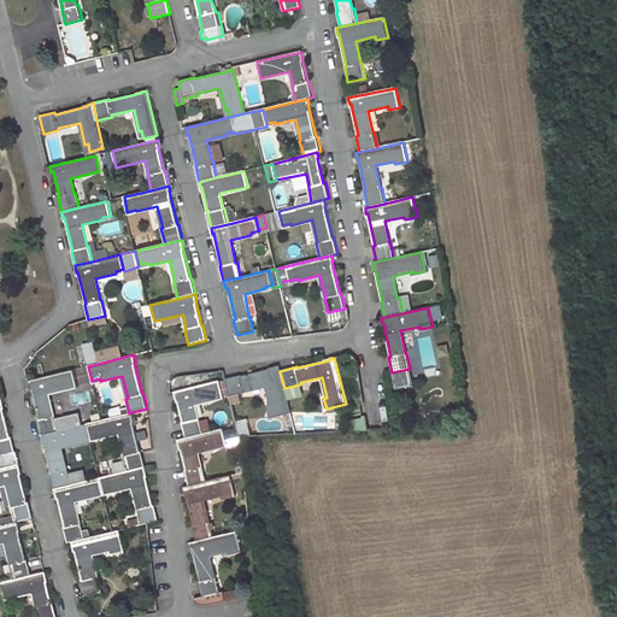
[(240,375),(225,378),(229,395),(245,392),(245,391),(266,386),(271,405),(269,406),(271,417),(291,412),(285,388),(280,371),(278,365),(272,366),(272,368),(241,376),(240,375)]
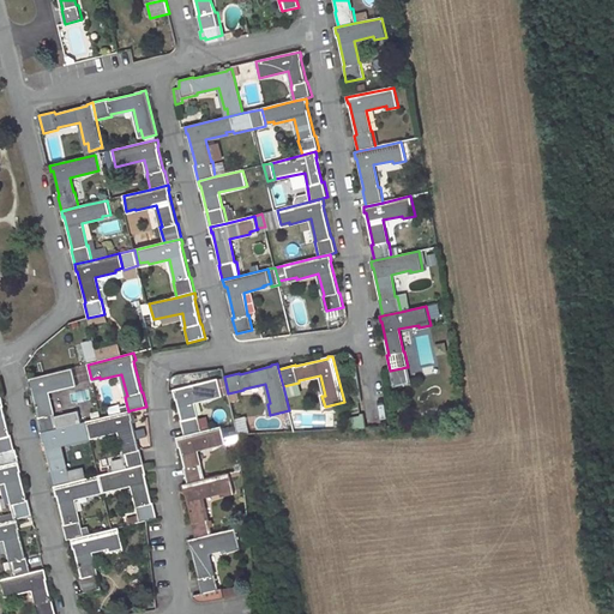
[(407,367),(390,371),(395,386),(410,383),(407,367)]
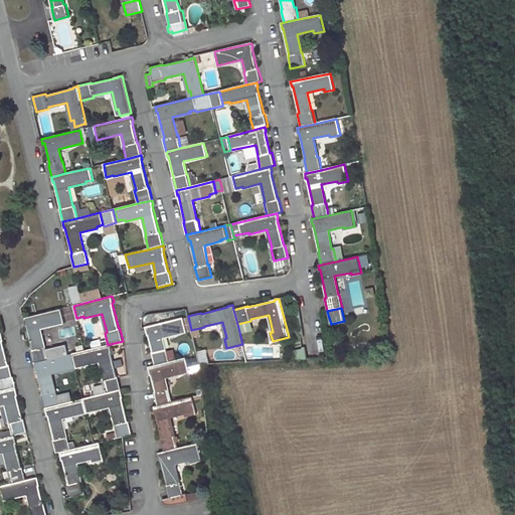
[(61,309),(23,318),(24,322),(26,322),(32,350),(31,350),(34,362),(48,359),(46,347),(44,347),(40,328),(57,324),(57,322),(64,321),(61,309)]
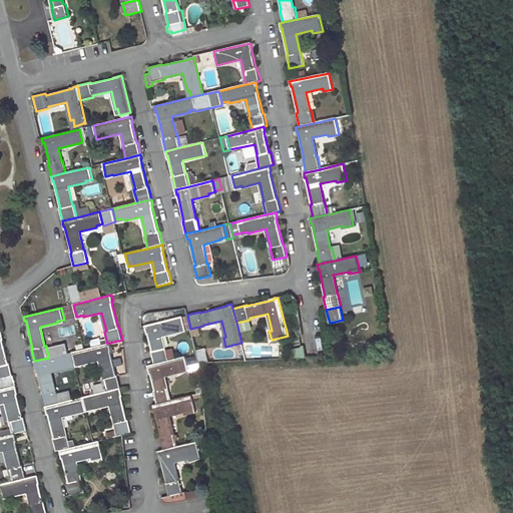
[(151,350),(154,364),(168,360),(165,348),(164,348),(161,336),(185,330),(182,316),(145,326),(146,331),(147,331),(152,350),(151,350)]
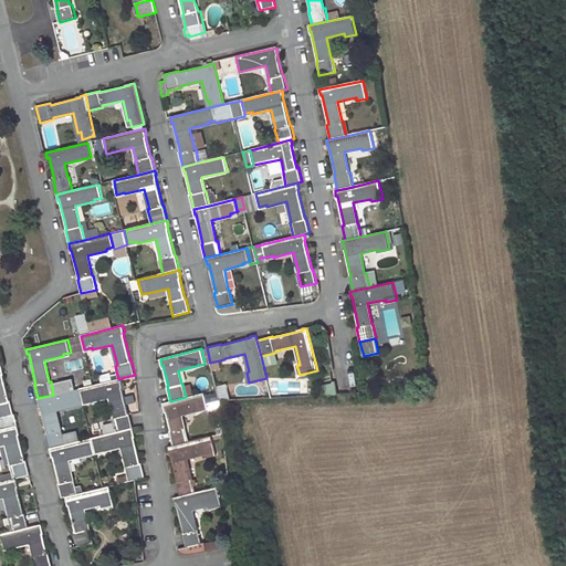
[(0,417),(13,415),(10,400),(9,400),(2,370),(3,370),(2,365),(0,365),(0,417)]
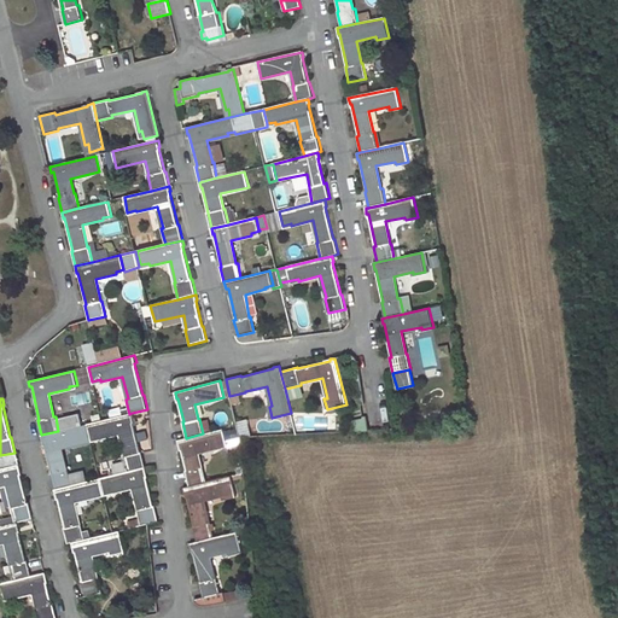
[(86,424),(89,439),(98,437),(99,439),(120,433),(126,456),(124,456),(128,472),(145,467),(141,453),(140,453),(132,420),(133,419),(132,413),(129,414),(86,424)]
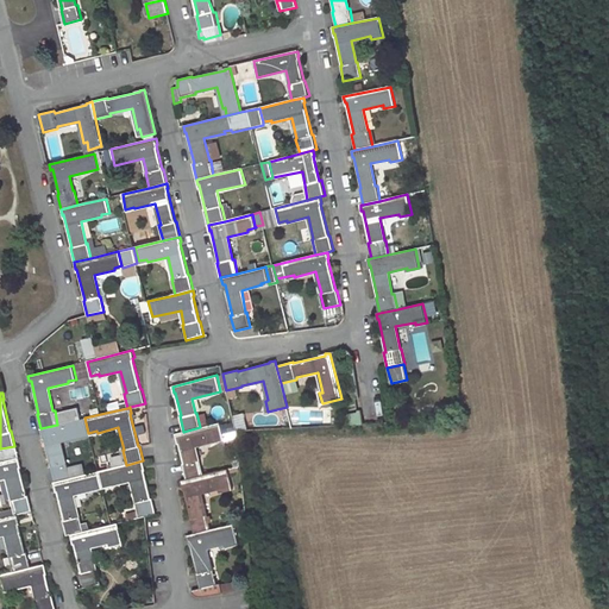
[(57,425),(41,428),(43,435),(44,435),(51,468),(50,468),(54,482),(70,478),(67,464),(66,464),(60,443),(82,438),(82,434),(88,433),(85,418),(57,425)]
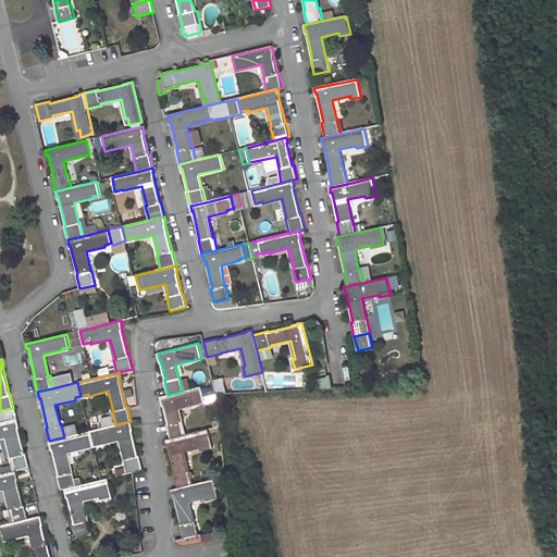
[(183,391),(168,395),(160,397),(161,403),(163,401),(172,438),(185,435),(178,408),(205,401),(206,404),(218,400),(217,394),(203,397),(201,386),(183,391)]
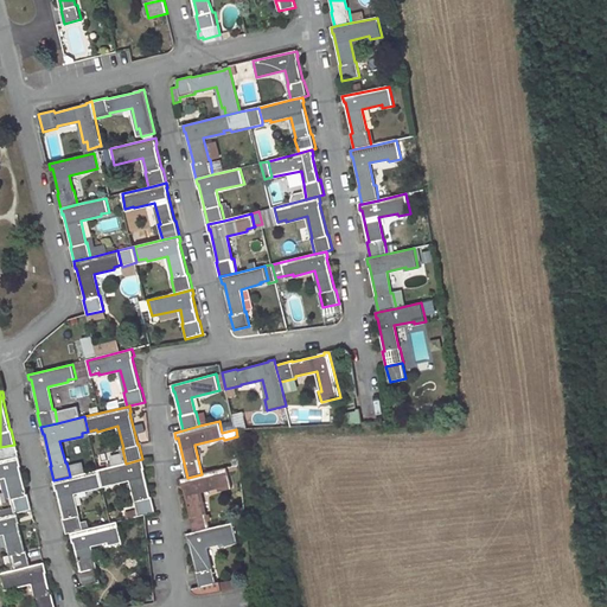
[(14,445),(0,447),(0,457),(1,460),(19,457),(17,445),(14,445)]
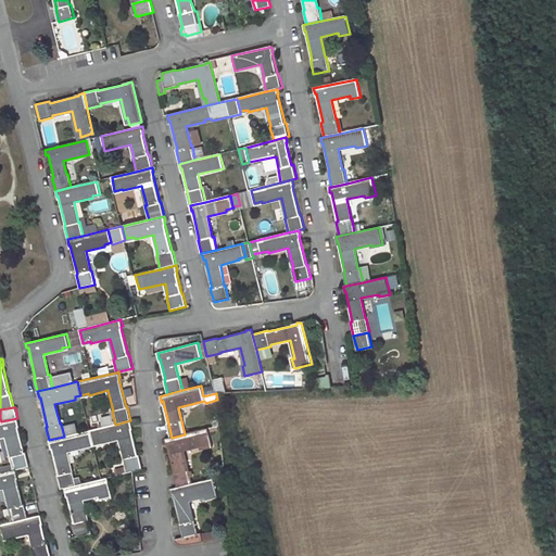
[(1,421),(0,421),(0,438),(7,437),(12,456),(11,456),(14,470),(16,469),(29,466),(26,452),(25,453),(17,418),(1,421)]
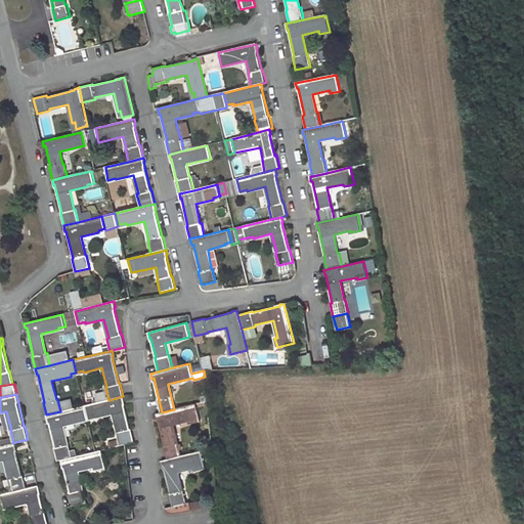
[(124,401),(123,396),(108,400),(84,405),(88,418),(94,417),(95,419),(113,413),(118,432),(117,433),(120,445),(134,442),(131,429),(130,430),(123,401),(124,401)]
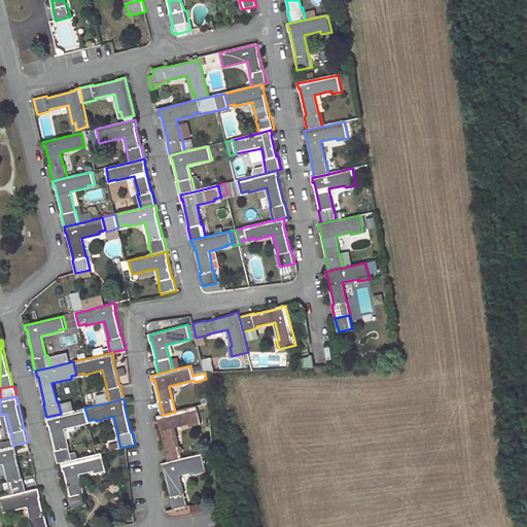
[(163,415),(156,416),(159,421),(160,421),(166,448),(165,448),(168,461),(182,458),(179,445),(178,445),(174,426),(190,422),(191,425),(202,423),(198,406),(175,412),(163,415)]
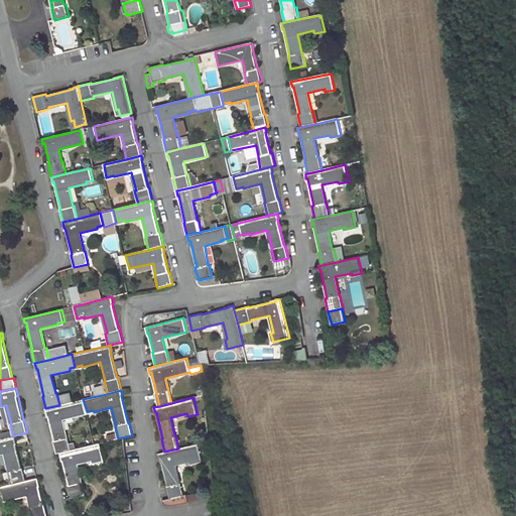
[(56,454),(59,454),(71,450),(68,437),(67,437),(62,419),(80,415),(80,413),(87,411),(83,399),(59,405),(45,408),(46,413),(47,413),(54,440),(53,441),(56,454)]
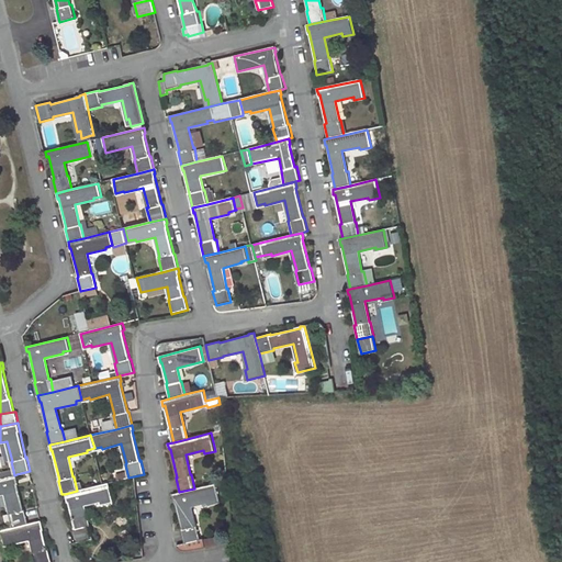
[(14,475),(0,478),(0,494),(7,493),(11,513),(10,513),(13,527),(29,524),(25,509),(24,509),(17,481),(18,480),(17,474),(14,475)]
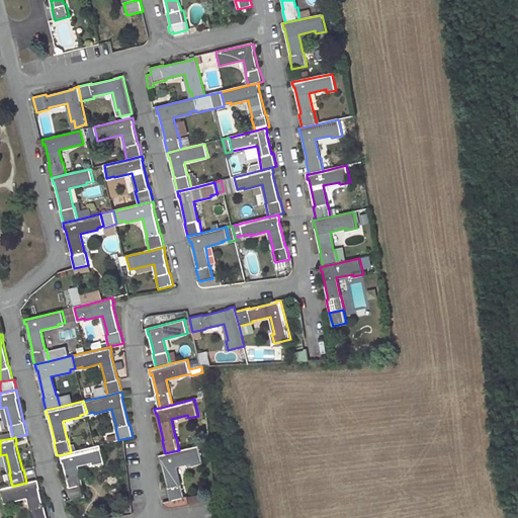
[(71,452),(60,455),(62,459),(63,459),(70,488),(69,488),(72,500),(86,497),(83,484),(82,485),(78,466),(94,461),(95,464),(104,461),(100,445),(71,452)]
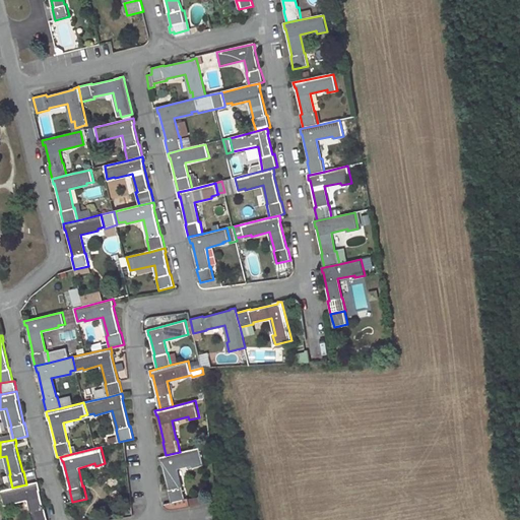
[(166,455),(159,457),(160,461),(161,461),(169,489),(168,490),(171,503),(185,499),(182,485),(181,485),(177,467),(193,463),(193,466),(203,463),(199,448),(180,452),(166,455)]
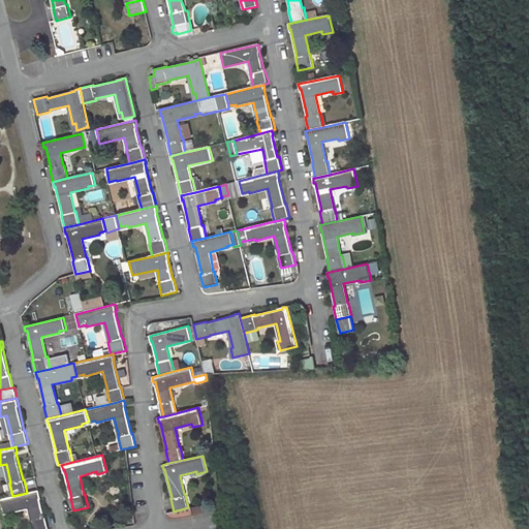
[(12,496),(1,499),(4,514),(29,507),(32,519),(30,520),(31,528),(49,528),(47,516),(44,517),(39,494),(40,494),(39,490),(27,493),(12,496)]
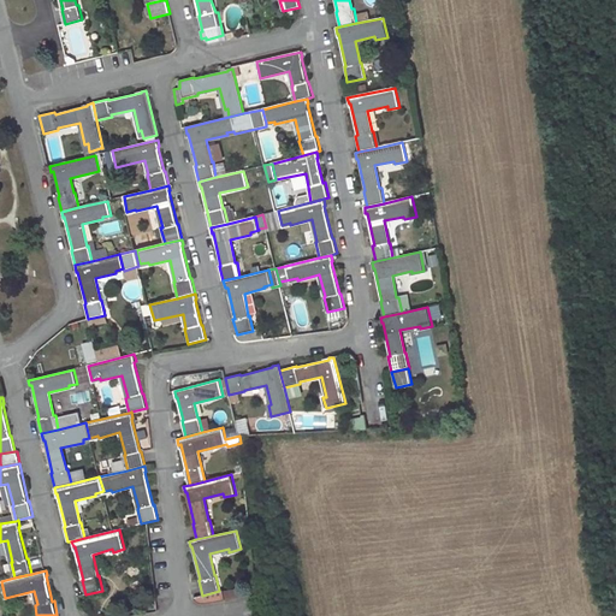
[(219,591),(202,596),(195,597),(196,599),(199,602),(202,603),(206,602),(226,599),(223,590),(219,591)]
